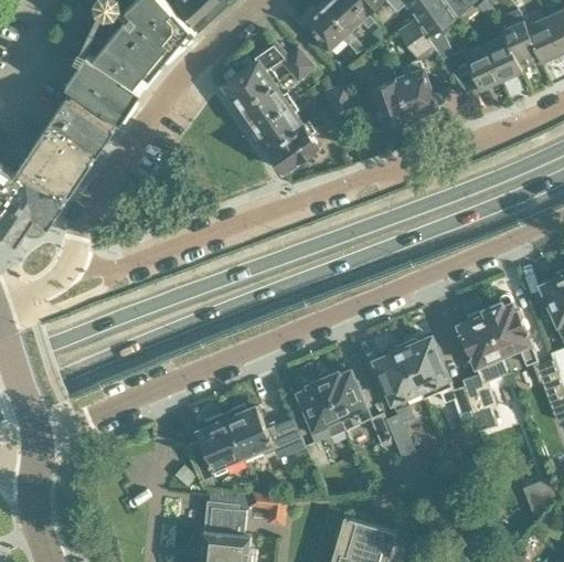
[(77,72),(67,86),(74,91),(113,117),(120,105),(128,109),(129,107),(130,107),(139,94),(139,93),(141,91),(165,62),(166,61),(157,53),(163,45),(174,55),(194,38),(195,36),(162,0),(138,0),(127,11),(139,25),(135,30),(126,22),(94,60),(88,55),(77,72)]
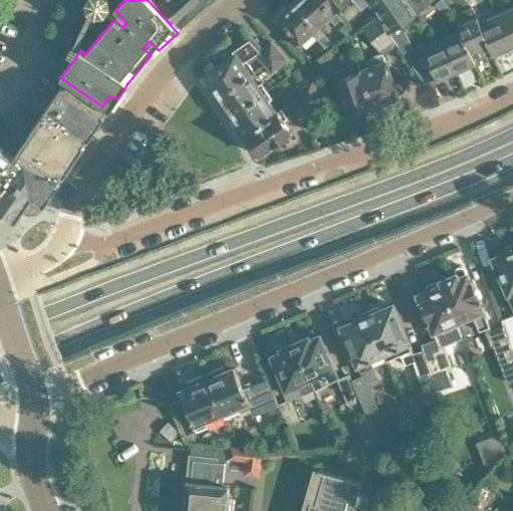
[(86,0),(85,2),(87,11),(95,17),(105,15),(110,7),(109,0),(86,0)]
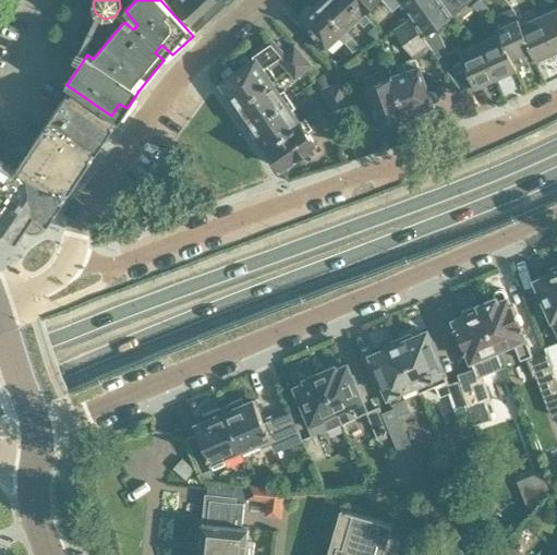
[(212,17),(195,0),(176,0),(170,5),(195,33),(212,17)]
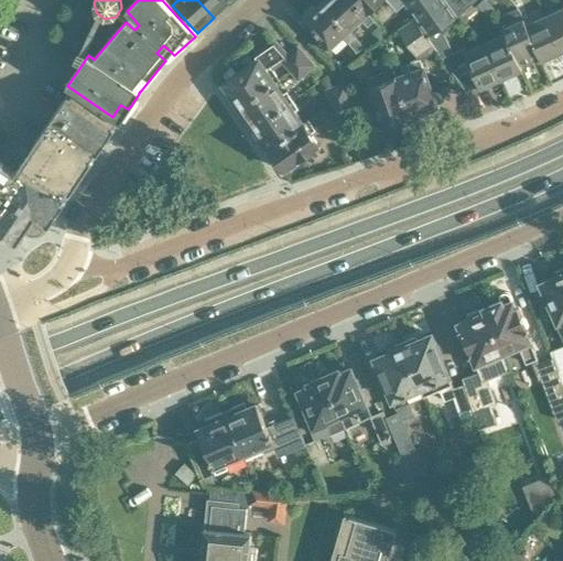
[(225,0),(197,0),(214,18),(229,4),(225,0)]
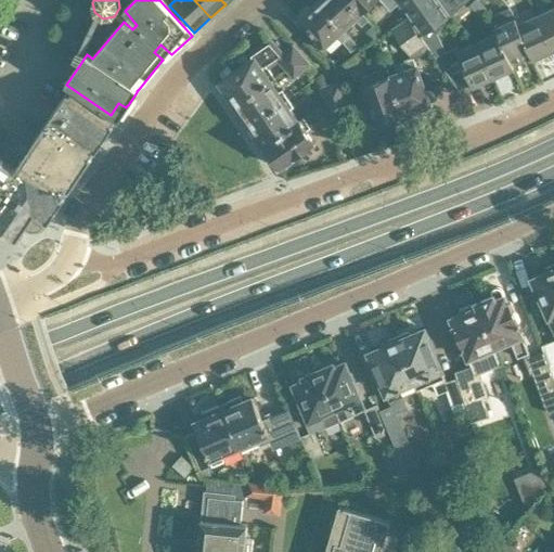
[(360,16),(345,0),(316,0),(317,2),(316,3),(342,34),(356,23),(361,28),(368,22),(362,15),(360,16)]
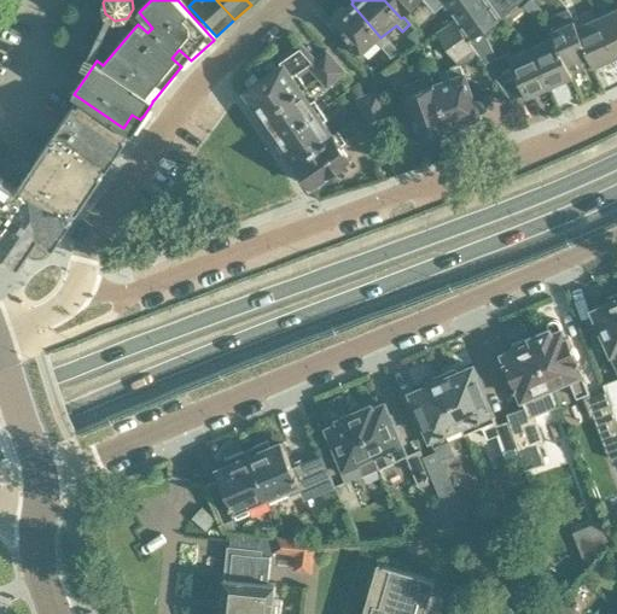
[(442,6),(436,0),(384,0),(401,18),(403,17),(420,0),(421,0),(435,13),(442,6)]
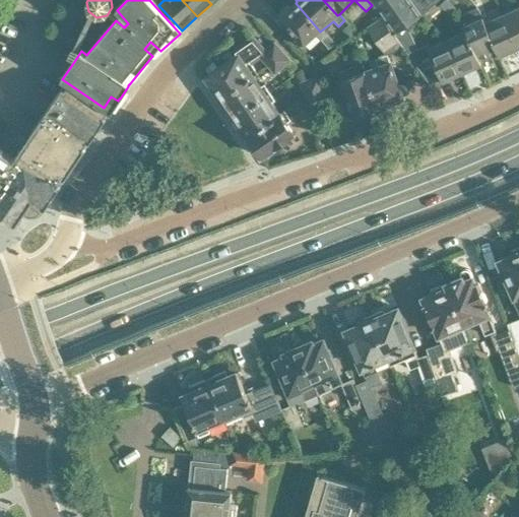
[(367,0),(372,5),(373,5),(382,18),(381,18),(394,37),(405,28),(420,17),(408,0),(367,0)]
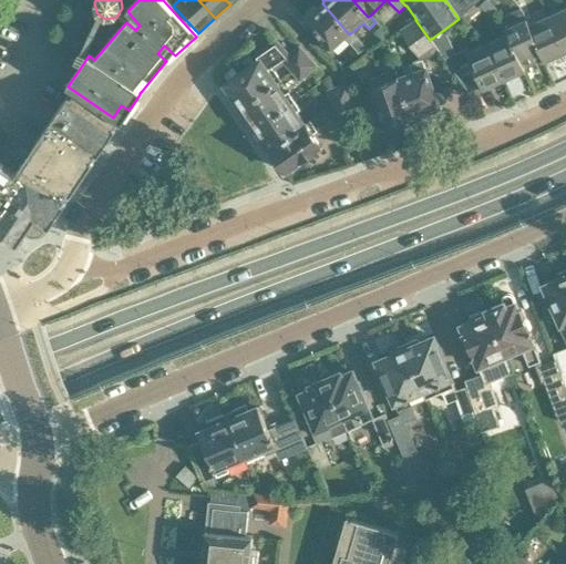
[(445,0),(459,19),(460,19),(466,26),(480,13),(474,7),(481,0),(445,0)]
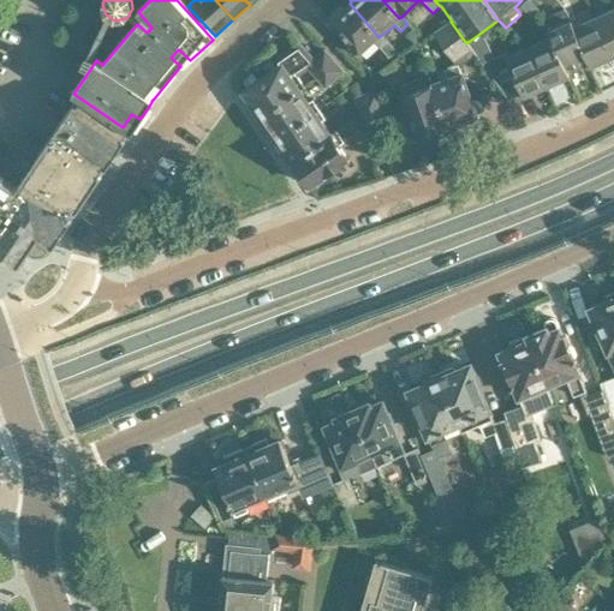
[(542,16),(529,1),(529,0),(520,9),(534,23),(542,16)]
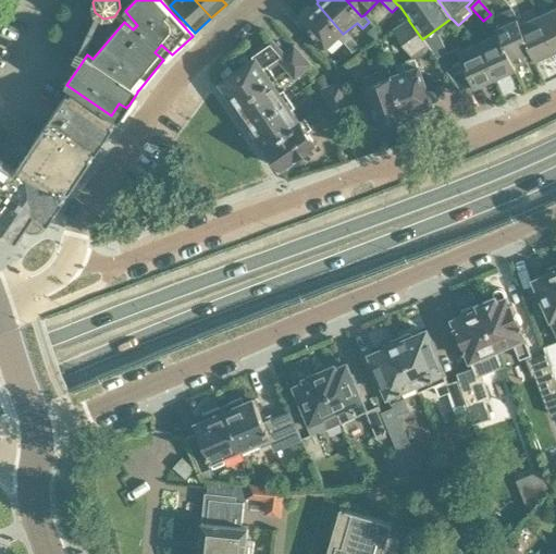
[(343,34),(317,3),(309,11),(305,9),(299,15),(299,20),(297,21),(323,51),(343,34)]
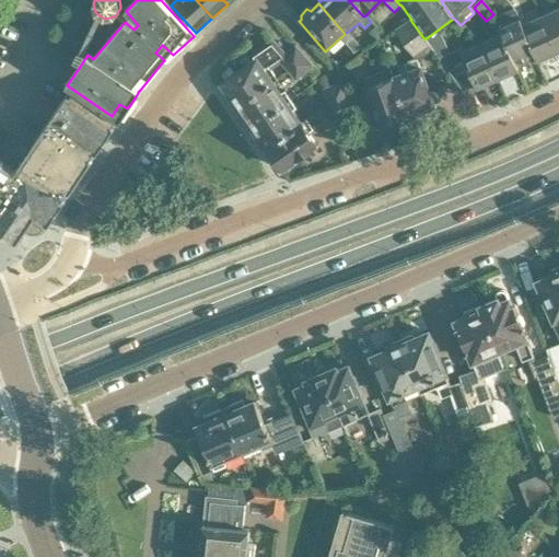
[(62,31),(62,36),(63,42),(65,47),(68,51),(71,56),(81,46),(79,43),(77,39),(77,35),(77,32),(78,28),(80,25),(83,22),(86,21),(91,20),(90,6),(84,7),(79,9),(74,11),(70,15),(67,20),(65,25),(62,31)]
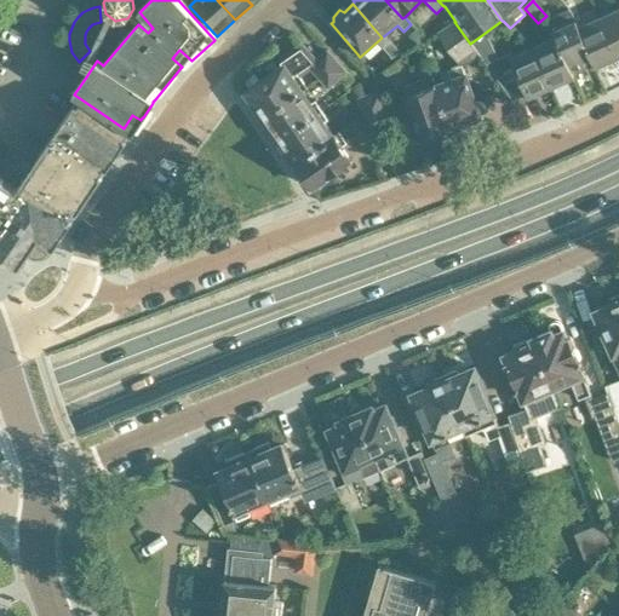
[(618,59),(618,11),(601,19),(618,61),(618,59)]
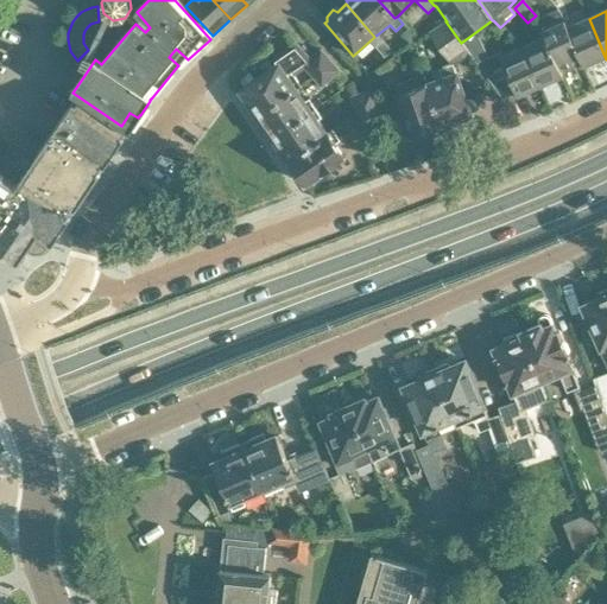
[(556,12),(535,21),(543,40),(544,39),(560,74),(581,64),(581,63),(567,30),(561,16),(556,12)]
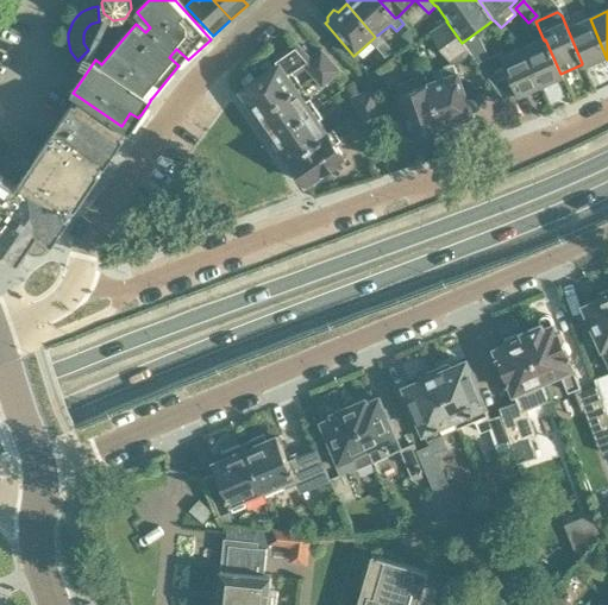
[(607,60),(590,19),(569,29),(568,30),(582,63),(582,64),(584,69),(607,60)]
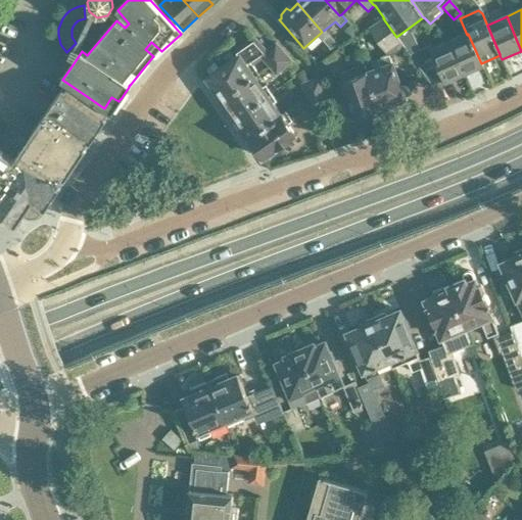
[(400,43),(396,37),(383,18),(369,29),(388,57),(378,60),(380,66),(367,71),(366,71),(380,109),(382,108),(385,111),(394,107),(395,104),(407,100),(407,99),(408,98),(409,97),(409,96),(410,95),(409,94),(409,93),(408,91),(407,90),(406,89),(404,89),(401,89),(400,89),(390,62),(392,61),(390,58),(400,51),(397,45),(400,43)]
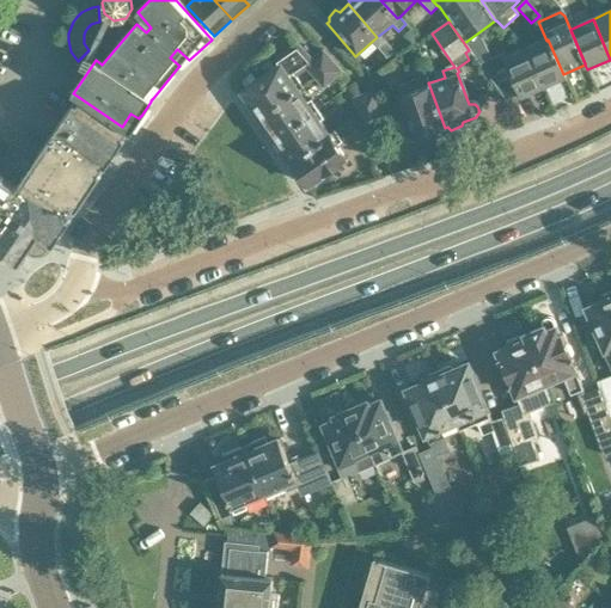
[(411,30),(404,37),(413,45),(420,40),(411,30)]
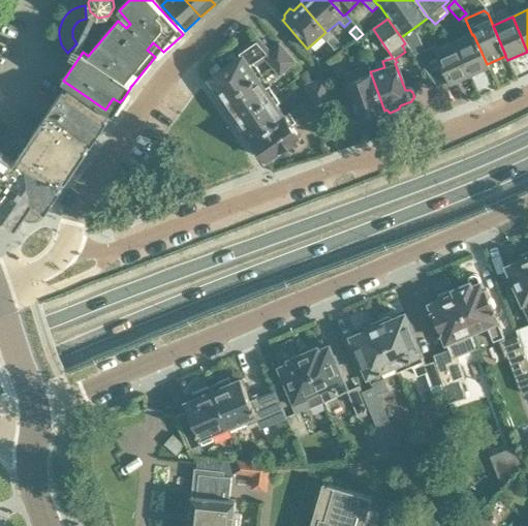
[(487,64),(473,34),(472,35),(455,42),(470,78),(489,68),(487,64)]
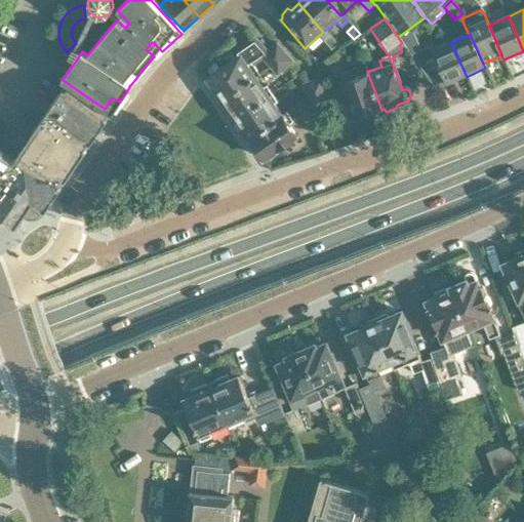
[(324,42),(331,50),(338,46),(330,37),(324,42)]
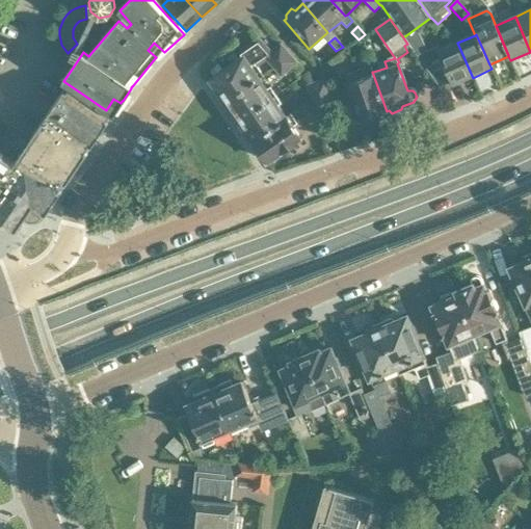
[(266,61),(272,68),(277,62),(270,54),(257,40),(238,53),(242,58),(209,81),(224,102),(260,77),(261,78),(263,76),(257,68),(266,61)]
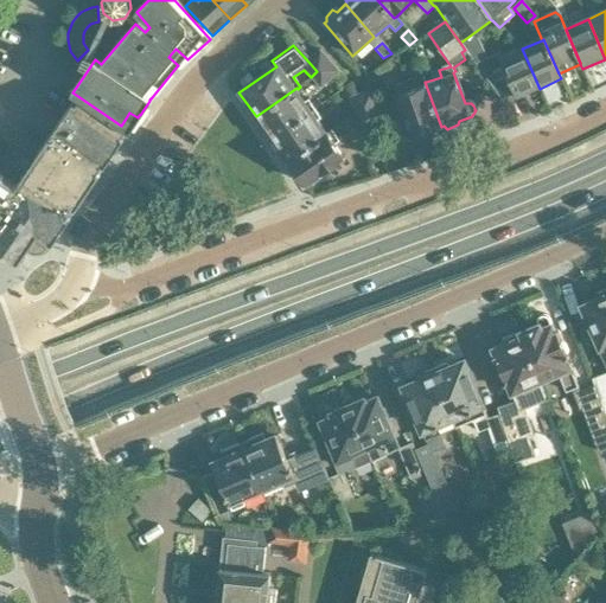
[(496,56),(476,65),(501,101),(515,94),(517,98),(540,89),(522,49),(499,59),(498,59),(496,56)]
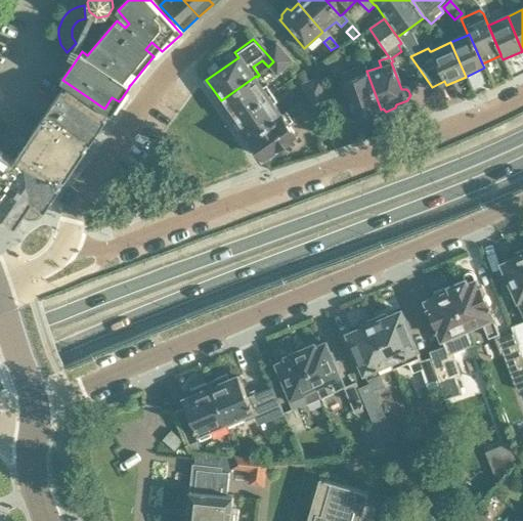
[(275,45),(266,53),(273,61),(282,72),(292,63),(275,45)]
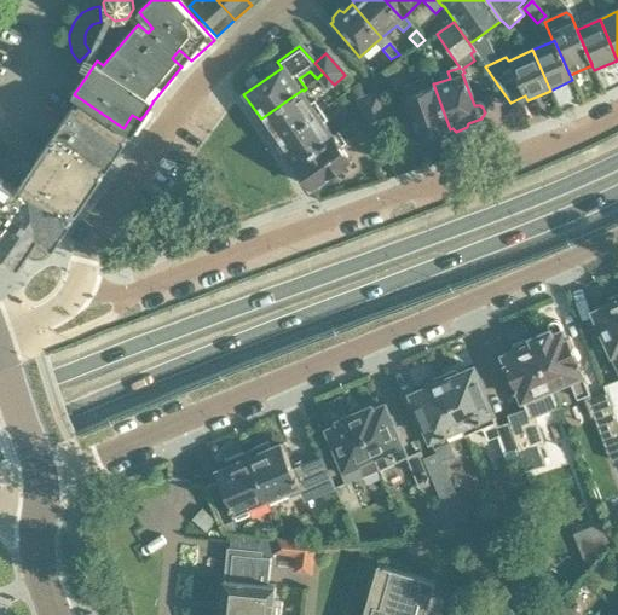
[(334,85),(323,73),(317,79),(327,91),(334,85)]
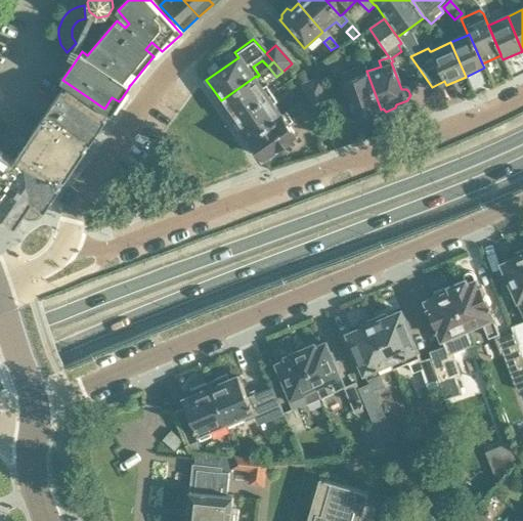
[(366,71),(367,71),(365,66),(341,75),(343,82),(342,82),(352,107),(350,109),(349,110),(348,111),(348,112),(348,113),(348,114),(348,115),(348,116),(349,118),(350,118),(352,119),(353,119),(354,119),(355,119),(365,115),(368,118),(378,114),(379,111),(381,110),(366,71)]
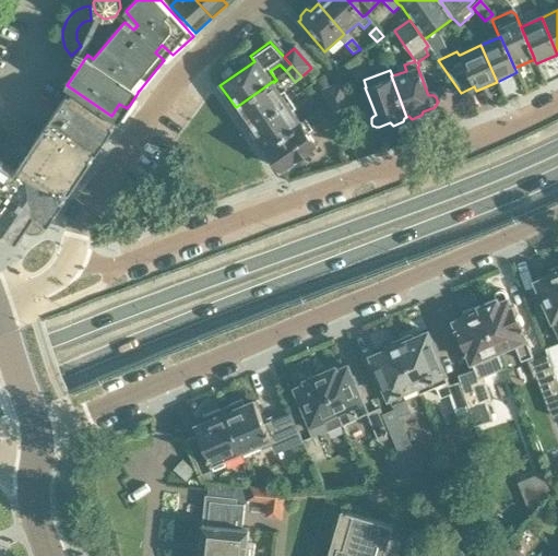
[(250,128),(289,101),(284,92),(282,93),(274,82),(273,81),(236,107),(250,128)]
